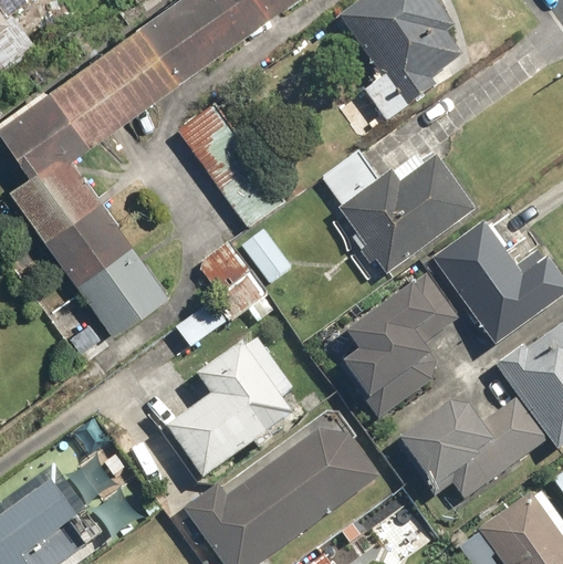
[(165,0),(0,118),(0,127),(31,173),(10,188),(113,332),(169,291),(72,154),(287,0),(165,0)]
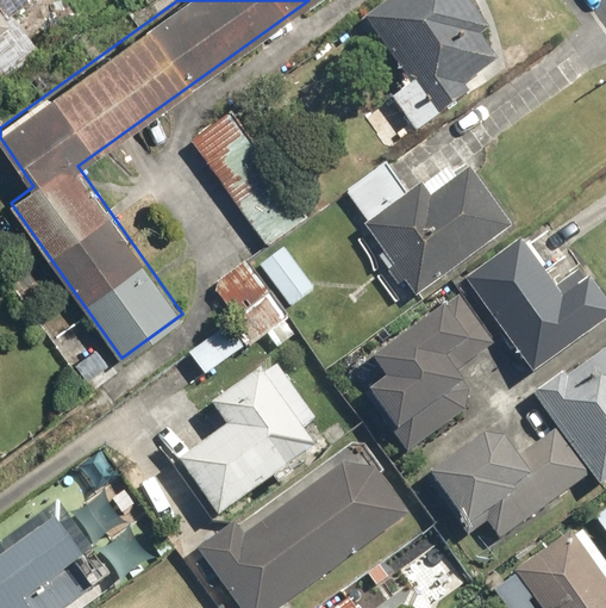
[(411,81),(391,94),(416,130),(512,61),(468,0),(391,0),(366,18),(411,81)]
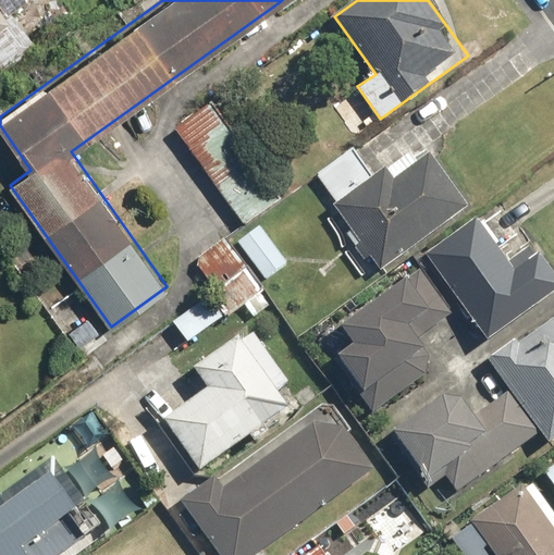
[(0,72),(38,45),(15,11),(9,15),(0,2),(0,72)]
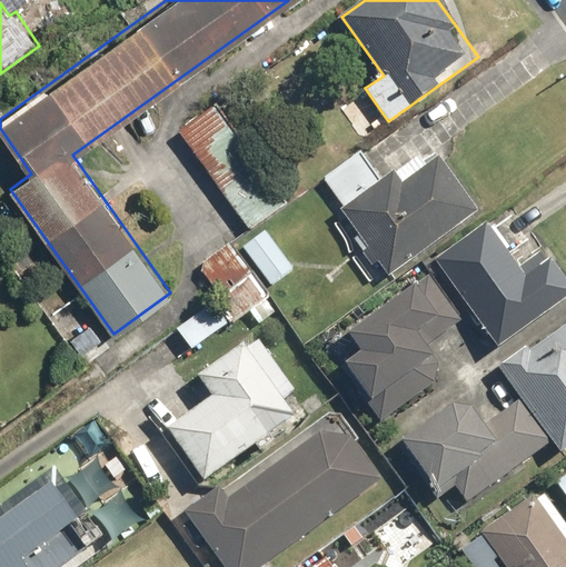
[(217,103),(178,131),(249,229),(287,201),(217,103)]
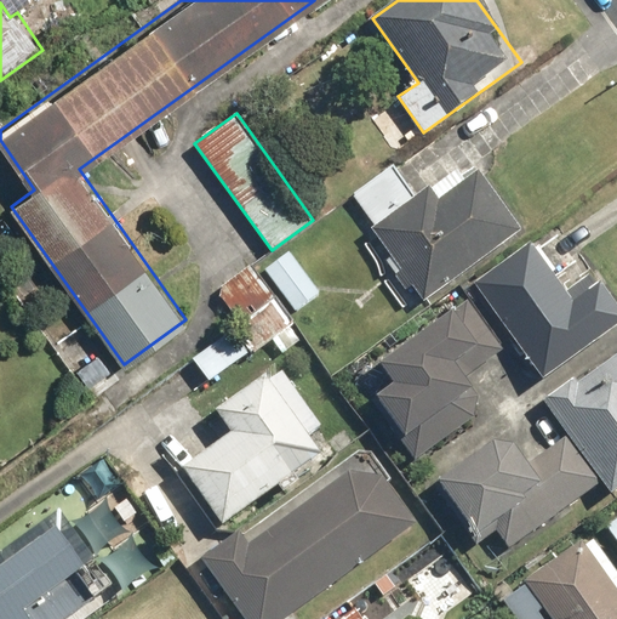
[(392,168),(352,197),(377,231),(356,245),(406,311),(520,227),(479,170),(467,179),(458,166),(415,198),(392,168)]
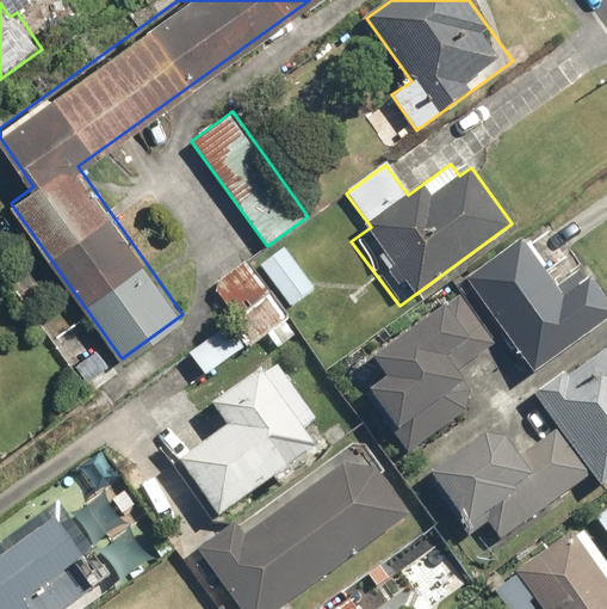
[(525,234),(465,274),(508,337),(502,340),(525,375),(606,320),(606,299),(583,264),(556,282),(525,234)]
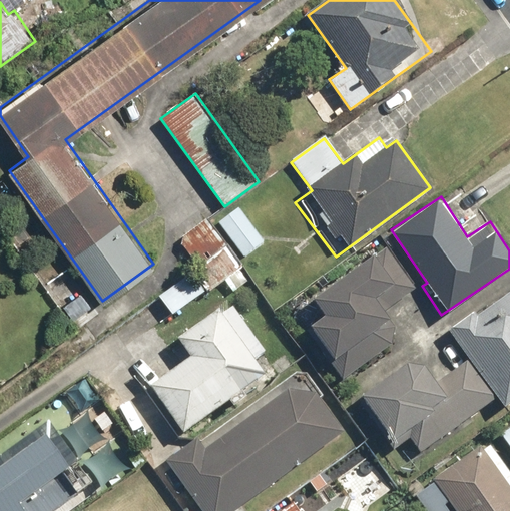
[(238,207),(217,222),(242,256),(263,240),(238,207)]
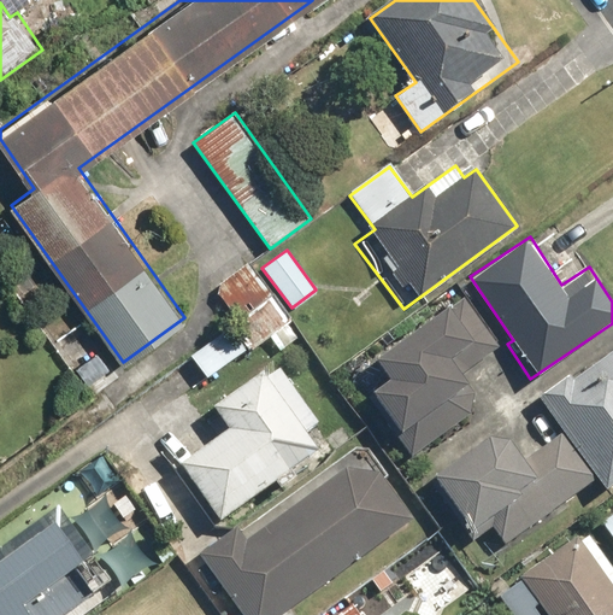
[(220,311),(231,324),(247,349),(267,334),(278,350),(299,335),(249,265),(216,290),(228,306),(220,311)]
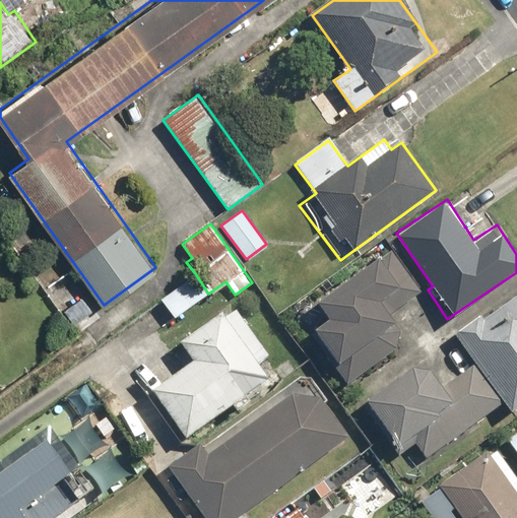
[(439,312),(391,251),(348,283),(344,279),(317,301),(331,319),(311,335),(347,382),(439,312)]
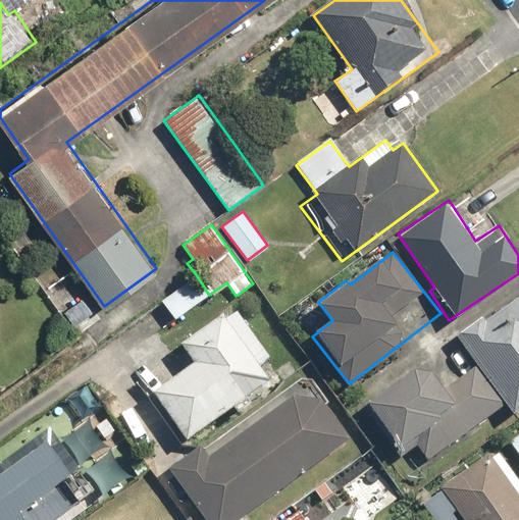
[(161,299),(175,318),(209,295),(196,274),(161,299)]
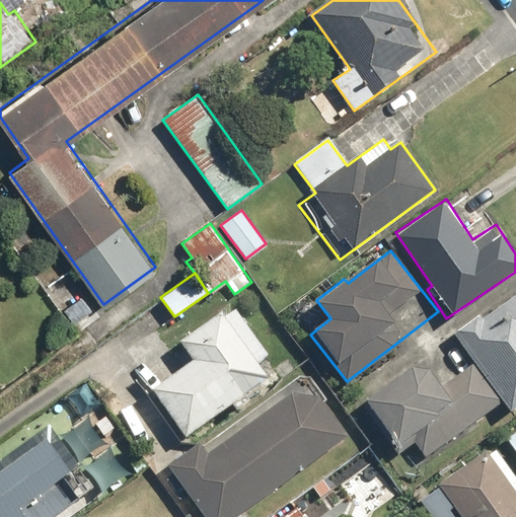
[(100,318),(81,292),(60,308),(80,335),(100,318)]
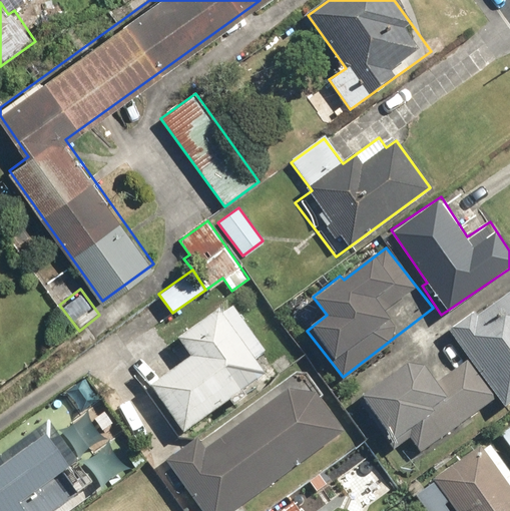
[(509,291),(452,332),(468,355),(498,400),(504,408),(509,404),(509,291)]
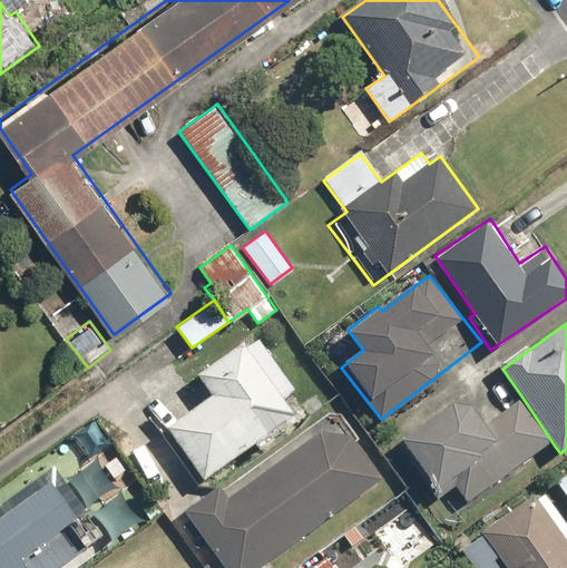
[(214,394),(167,429),(204,479),(253,443),(261,453),(280,439),(275,432),(299,414),(285,397),(296,389),(256,334),(199,375),(214,394)]
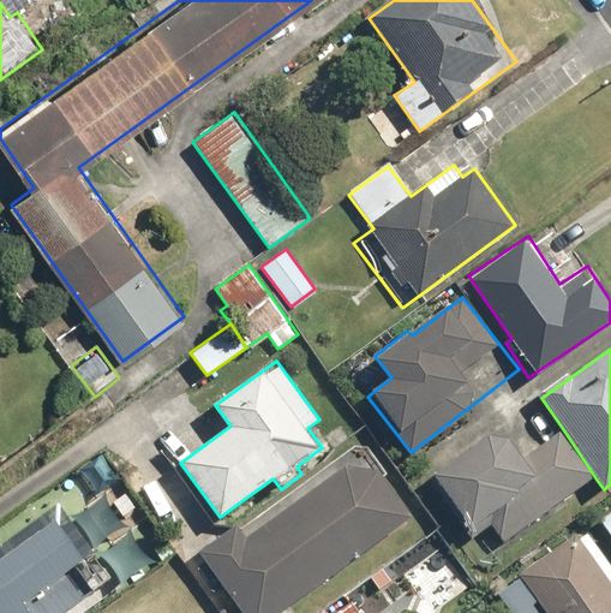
[(469,540),(490,525),(503,545),(597,480),(561,426),(519,454),(503,432),(429,482),(469,540)]
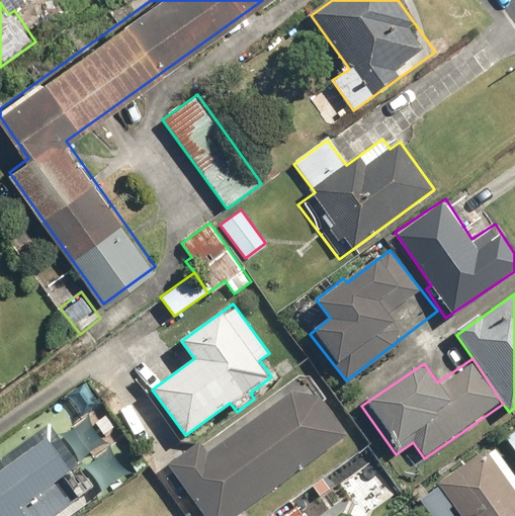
[(303,369),(169,462),(205,515),(234,515),(349,435),(303,369)]
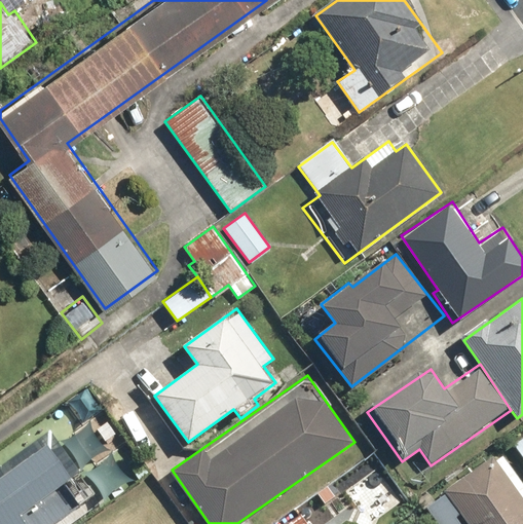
[(87,384),(67,399),(78,415),(99,402),(87,384)]
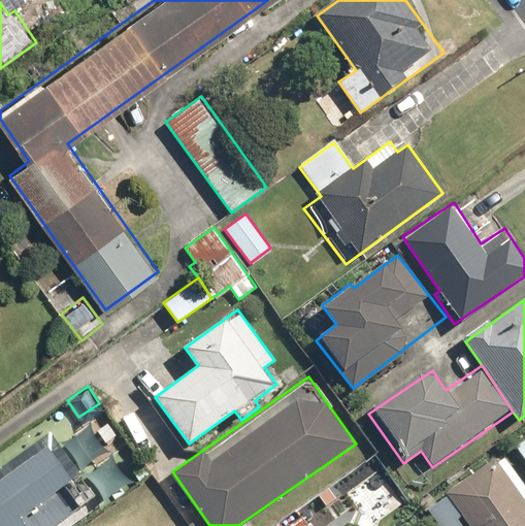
[(524,435),(514,445),(524,460),(524,435)]
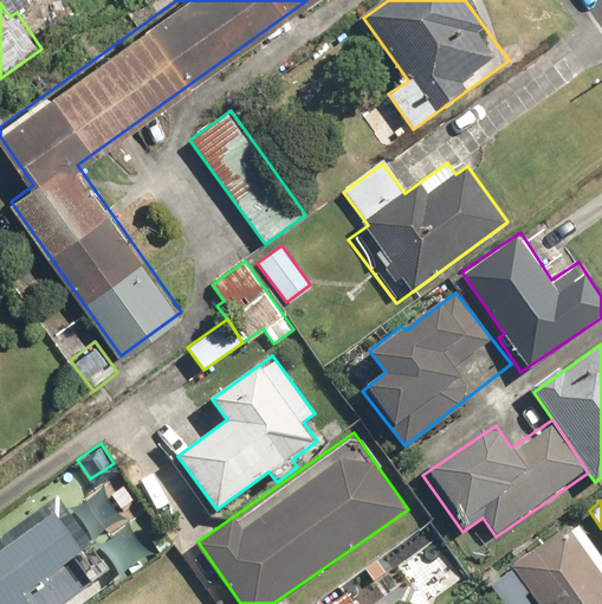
[(52,501),(0,540),(0,603),(62,603),(96,579),(79,557),(89,550),(52,501)]
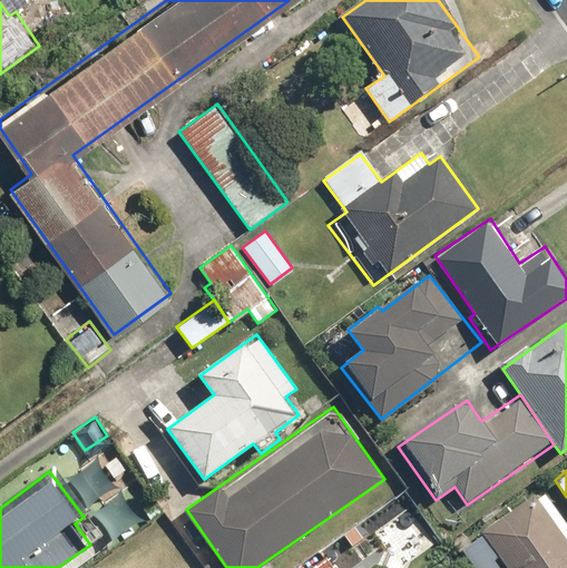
[(471,531),(457,540),(476,567),(566,567),(566,519),(547,489),(475,538),(471,531)]
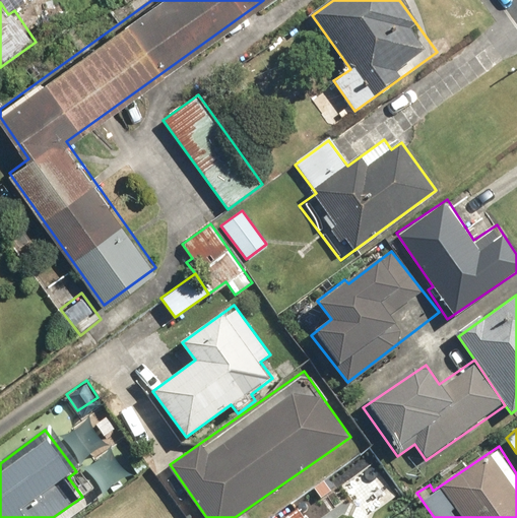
[(305,517),(298,508),(281,517),(305,517)]
